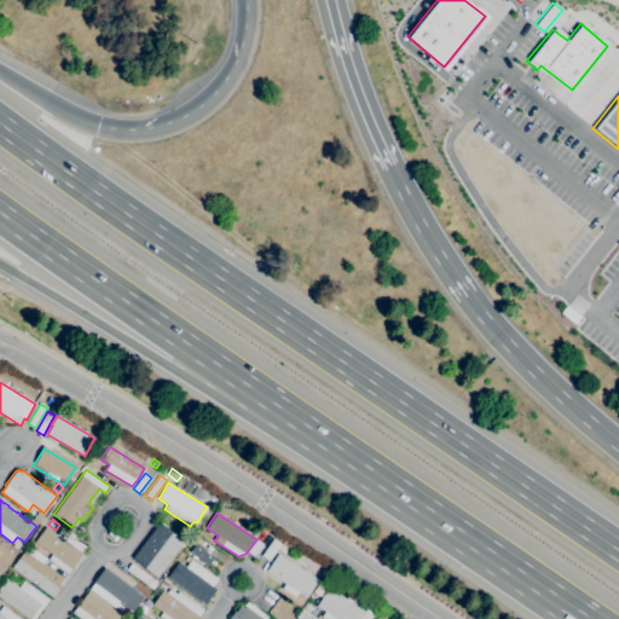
[(160,522),(168,530),(168,528),(184,541),(157,577),(132,557),(160,522)]
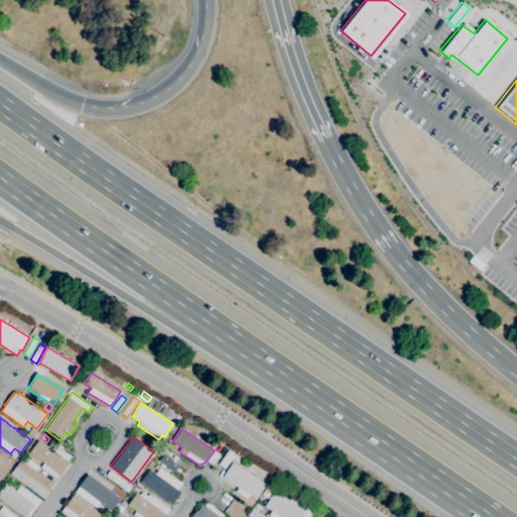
[(56,479),(40,467),(43,463),(29,452),(38,439),(47,446),(52,441),(72,457),(68,461),(69,462),(59,475),(56,479)]
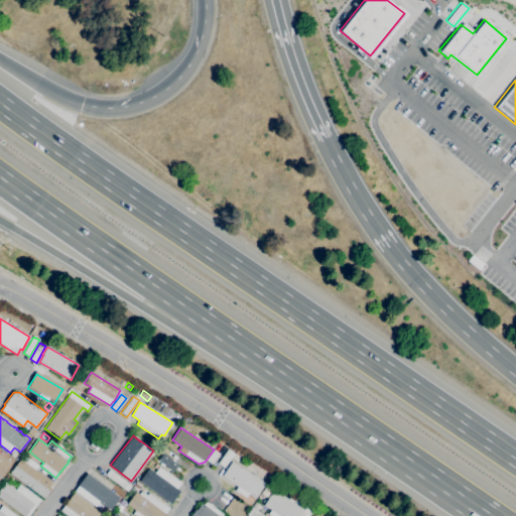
[(224,468),(218,463),(228,448),(234,454),(224,468)]
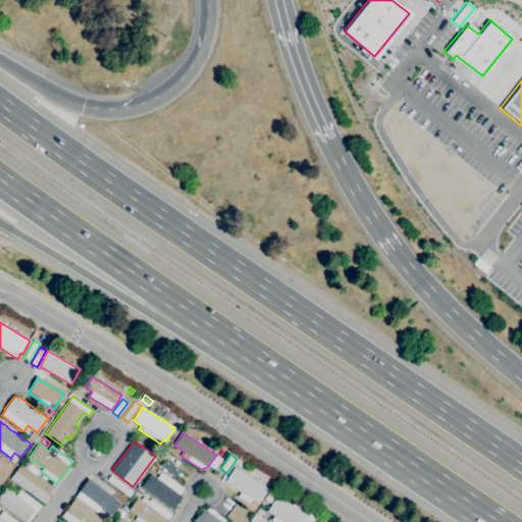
[(214,470),(209,466),(217,455),(222,459),(214,470)]
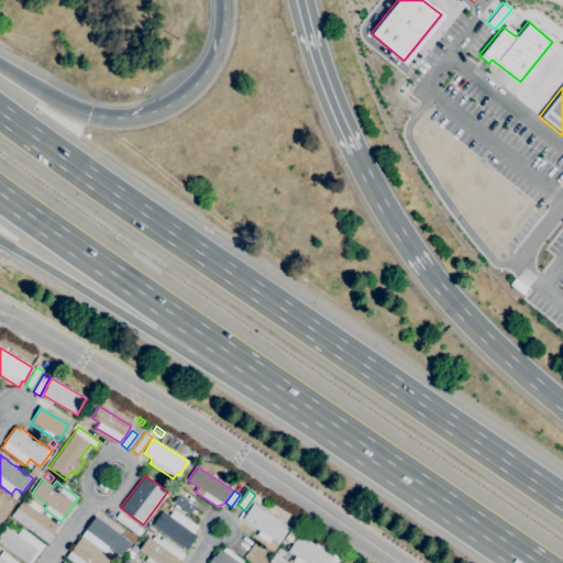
[(15,500),(11,497),(15,492),(20,495),(15,500)]
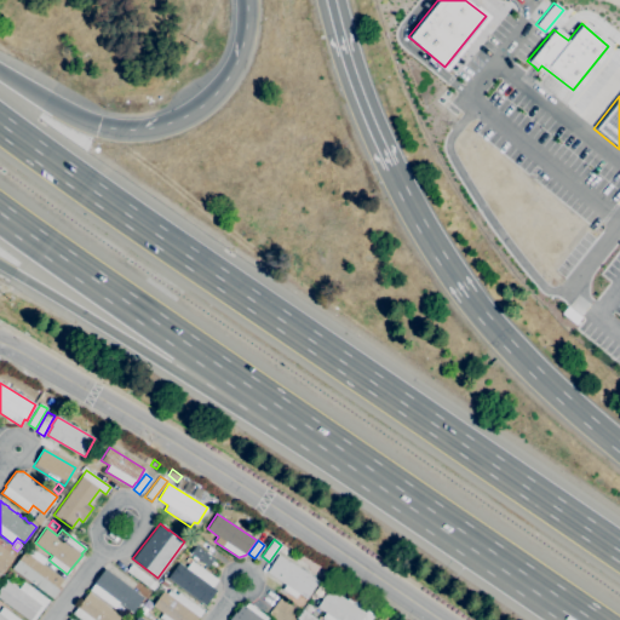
[(1,573),(0,572),(0,544),(15,556),(1,573)]
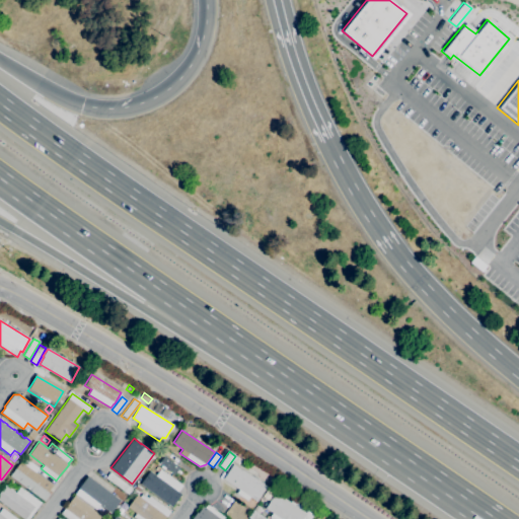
[(238,464),(232,460),(236,456),(241,459),(238,464)]
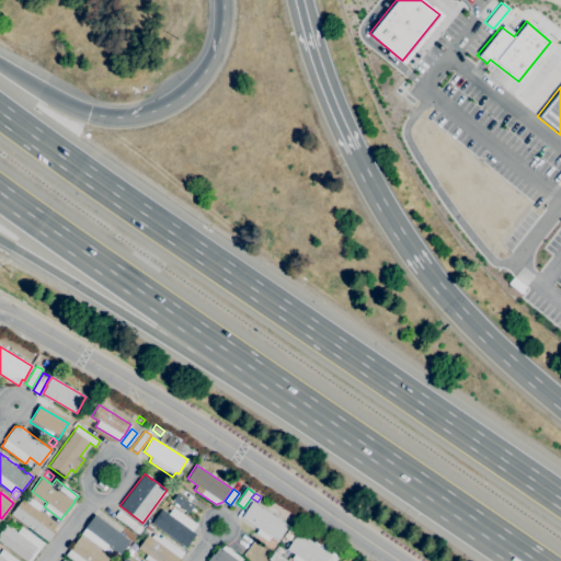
[(192,504),(176,494),(172,501),(187,512),(192,504)]
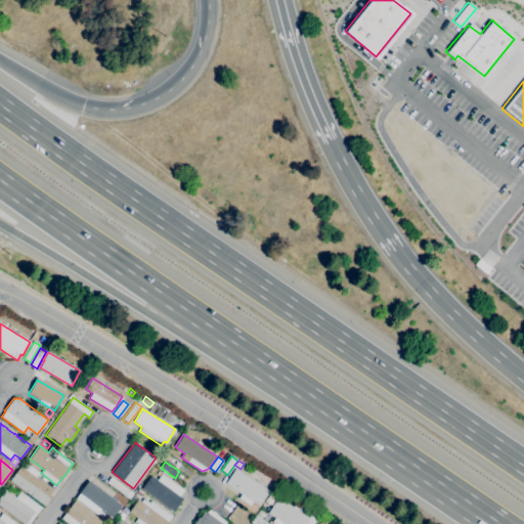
[(44,506),(10,480),(20,466),(24,468),(27,463),(40,473),(36,477),(53,489),(48,496),(50,498),(44,506)]
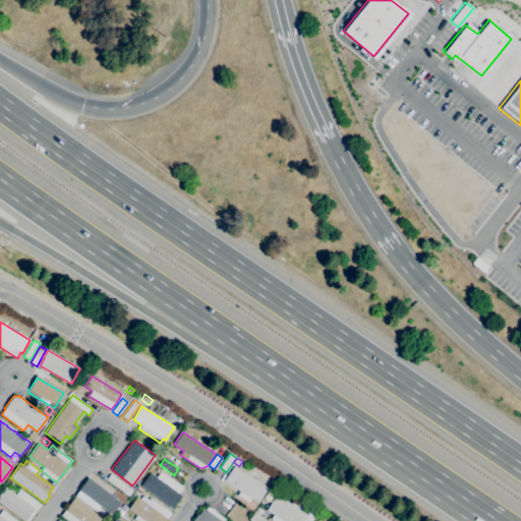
[(256,503),(250,499),(248,503),(237,496),(239,491),(224,480),(234,465),(267,487),(256,503)]
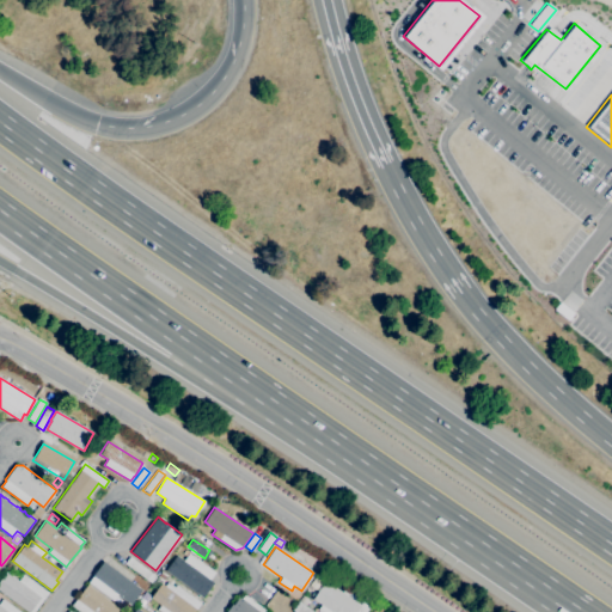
[(202,598),(164,569),(175,555),(183,561),(189,554),(215,573),(209,580),(214,582),(202,598)]
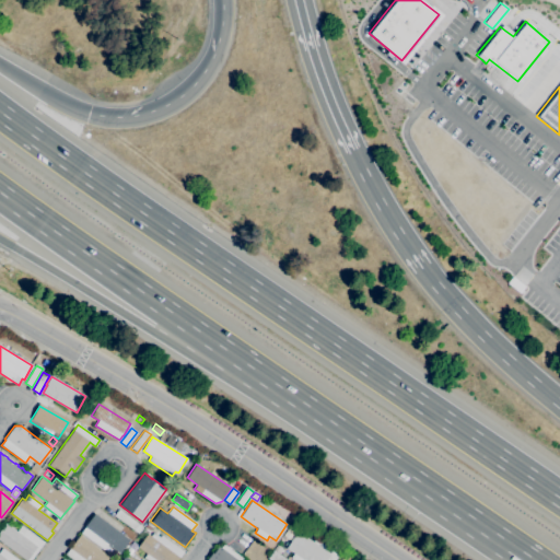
[(138,524),(142,527),(138,534),(114,515),(118,509),(138,524)]
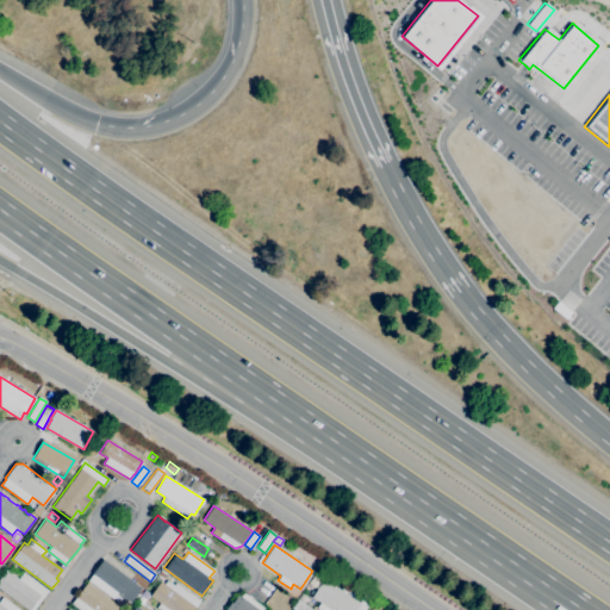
[(94,572),(131,601),(143,586),(105,558),(94,572)]
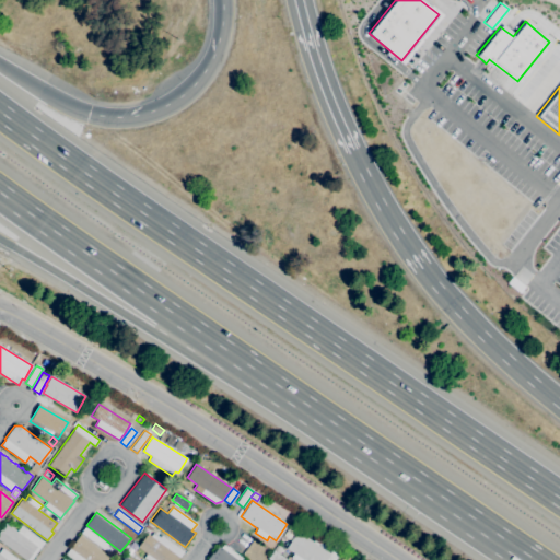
[(31,559),(26,559),(0,539),(0,531),(6,523),(18,532),(21,526),(44,543),(31,559)]
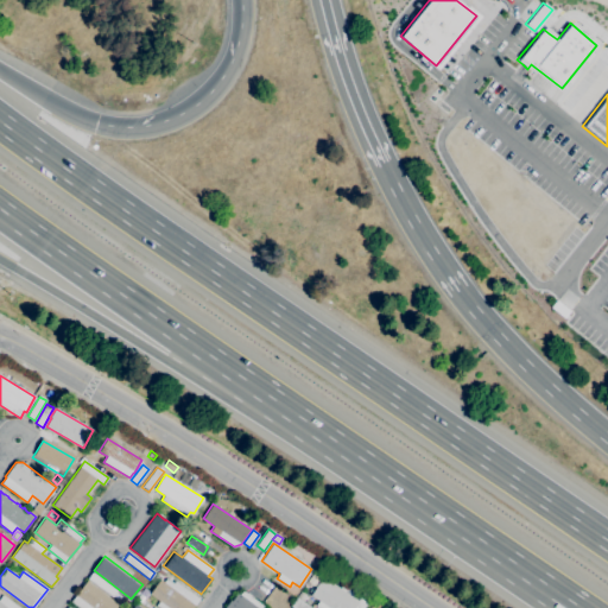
[(162,578),(156,574),(160,568),(166,571),(162,578)]
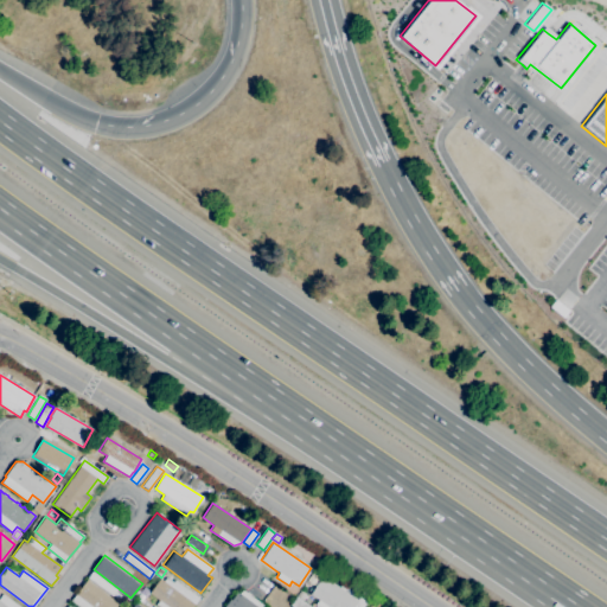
[(363,606),(319,606),(315,605),(319,600),(311,594),(323,576),(339,587),(340,586),(345,588),(344,590),(358,600),(359,598),(366,602),(363,606)]
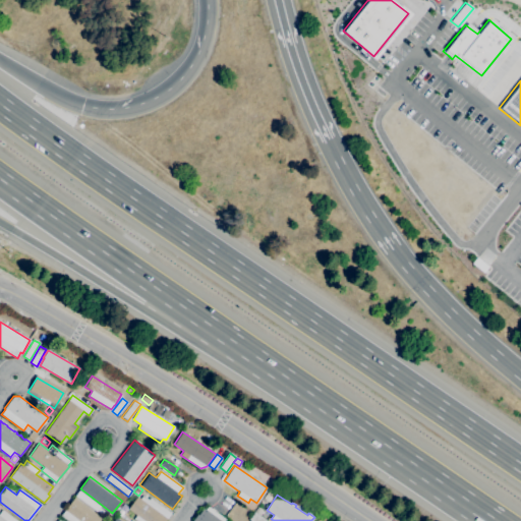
[(135,520),(133,519),(136,515),(128,509),(137,497),(140,499),(142,496),(149,500),(150,498),(171,513),(167,518),(167,519),(165,520),(135,520)]
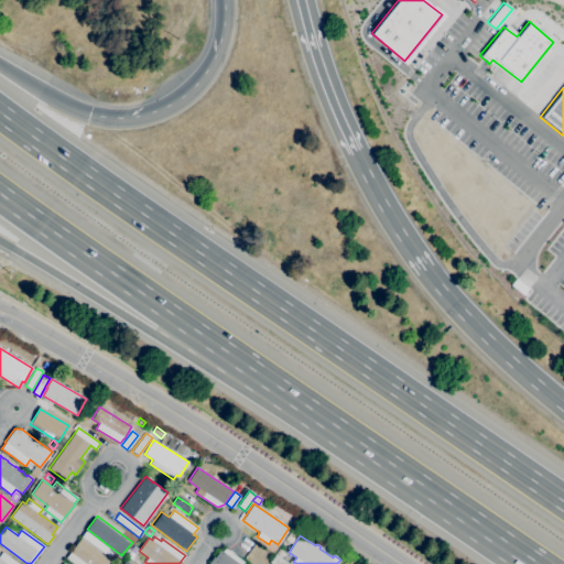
[(74,563),(66,557),(80,539),(114,563),(74,563)]
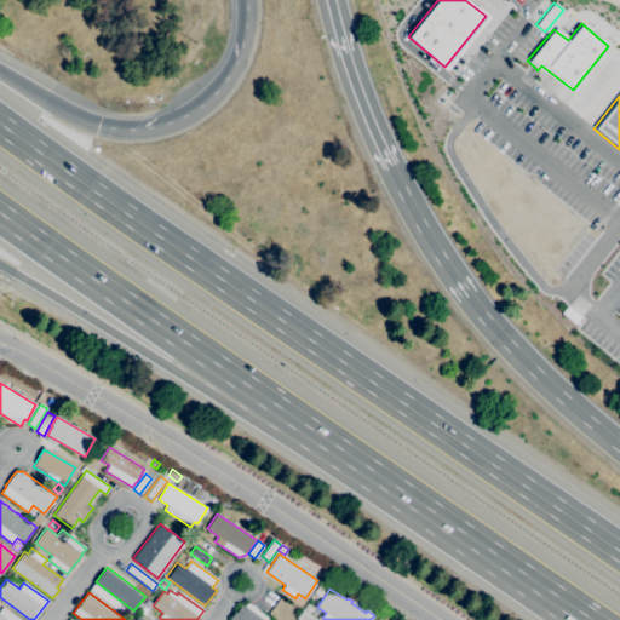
[(228,619),(235,610),(236,613),(242,604),(245,607),(247,602),(270,619),(269,619),(228,619)]
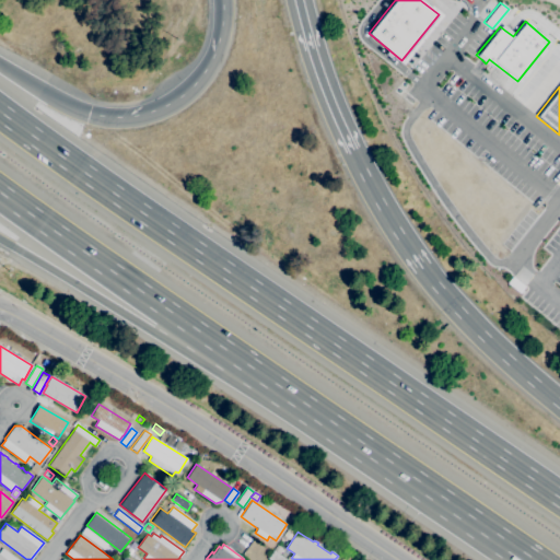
[(0,559),(0,550),(2,548),(19,559),(0,559)]
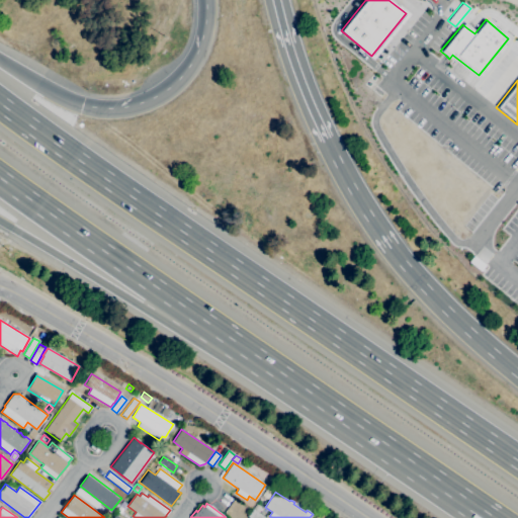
[(250,517),(248,516),(253,509),(265,517),(250,517)]
